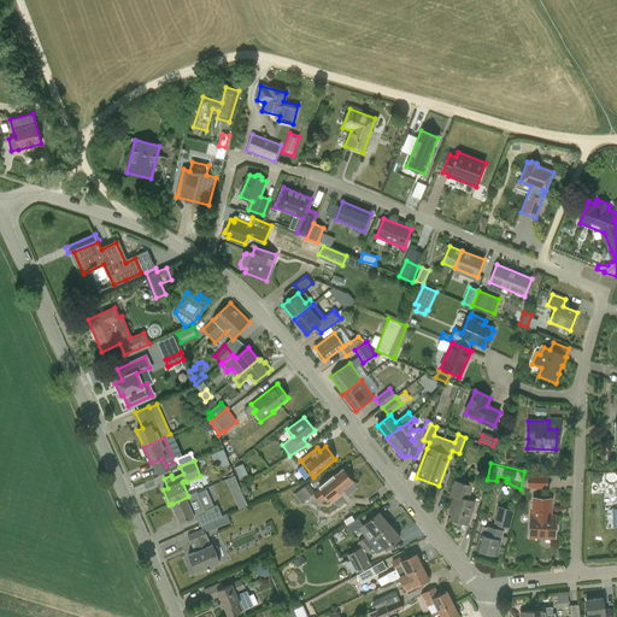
[(245,464),(236,466),(239,476),(247,474),(245,464)]
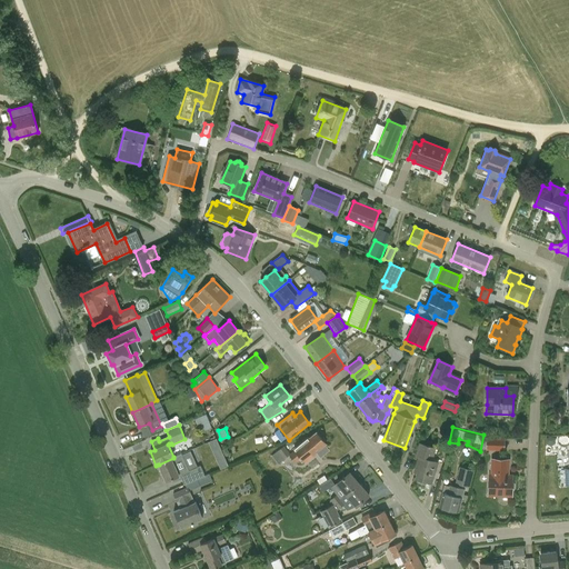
[(329,450),(325,445),(326,445),(317,432),(312,436),(311,435),(293,449),(289,452),(283,446),(271,456),(278,463),(289,455),(295,462),(300,458),(306,463),(317,455),(316,453),(316,452),(320,458),(329,450)]
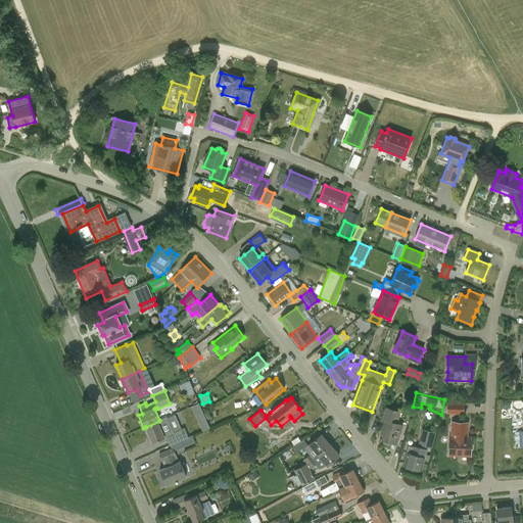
[(202,431),(210,427),(199,402),(191,406),(202,431)]
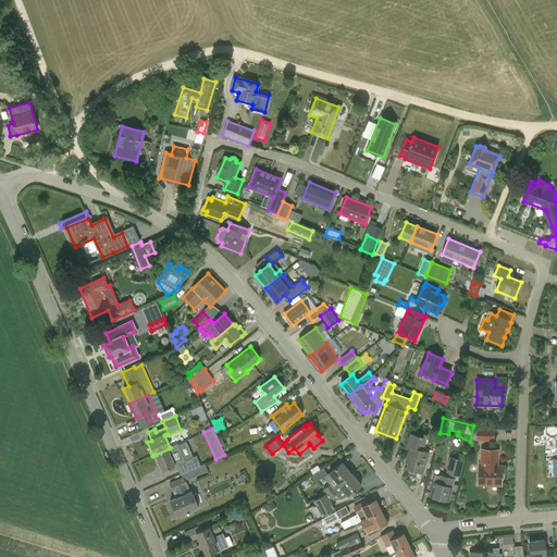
[(475,429),(475,441),(493,442),(494,429),(475,429)]
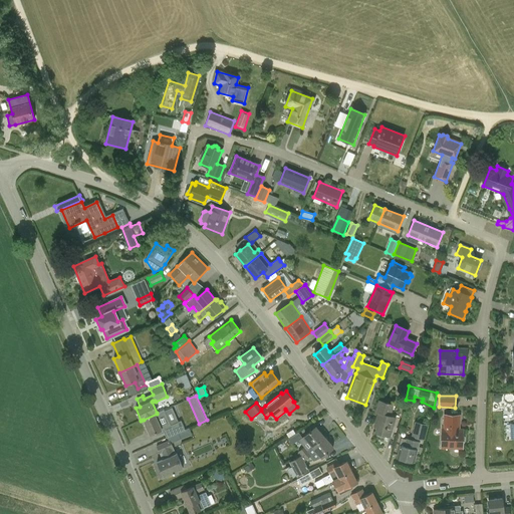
[(384,439),(386,436),(390,437),(395,418),(390,416),(393,406),(379,401),(375,413),(378,414),(374,424),(377,425),(375,433),(376,433),(375,437),(384,439)]
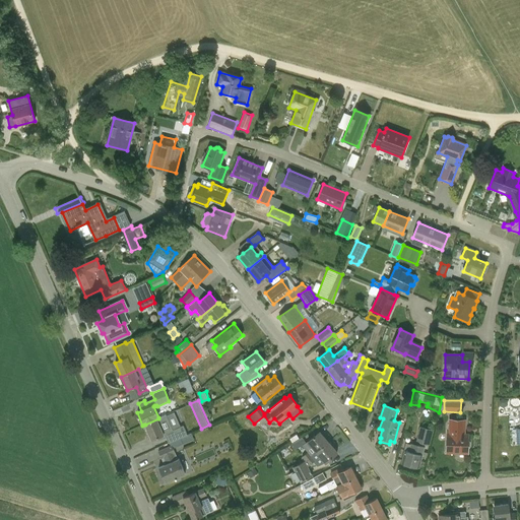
[(158,418),(145,425),(151,440),(156,438),(157,442),(166,438),(169,444),(180,439),(187,435),(183,426),(173,430),(166,414),(158,417),(158,418)]
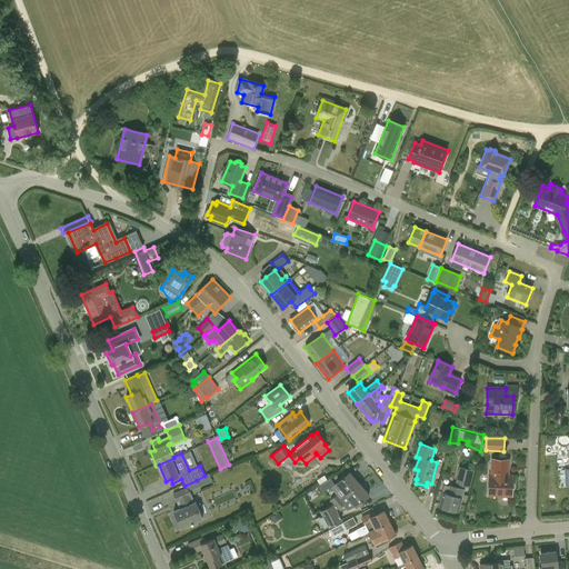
[(491,475),(489,475),(488,496),(511,497),(512,476),(508,476),(509,460),(491,459),(491,475)]
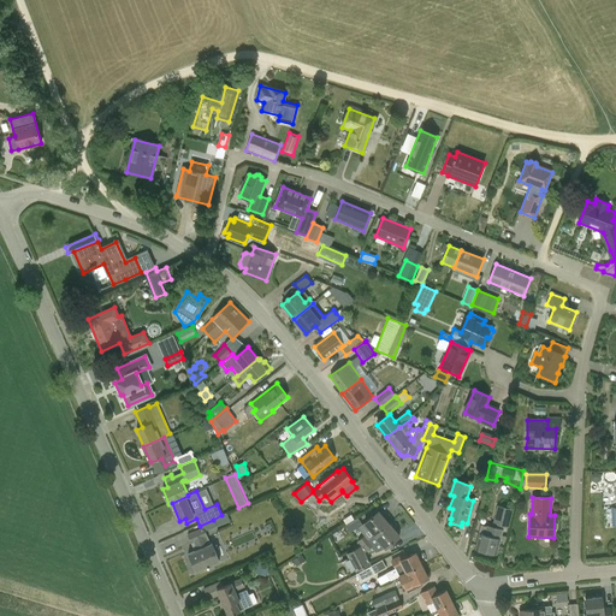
[(492,523),(508,528),(513,509),(497,505),(492,523)]
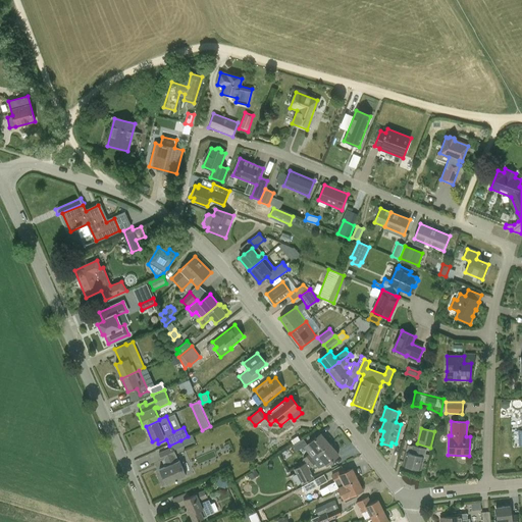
[(308,444),(317,454),(329,442),(320,433),(308,444)]
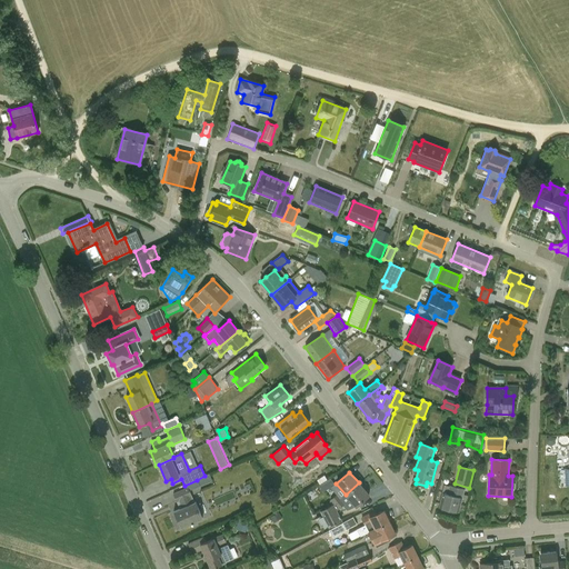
[(205,476),(197,480),(200,486),(212,481),(209,475),(206,476),(205,476)]
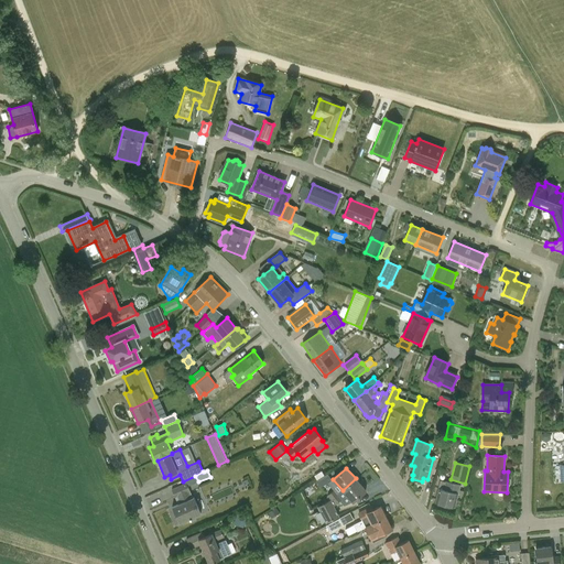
[(316,481),(320,488),(332,480),(327,474),(316,481)]
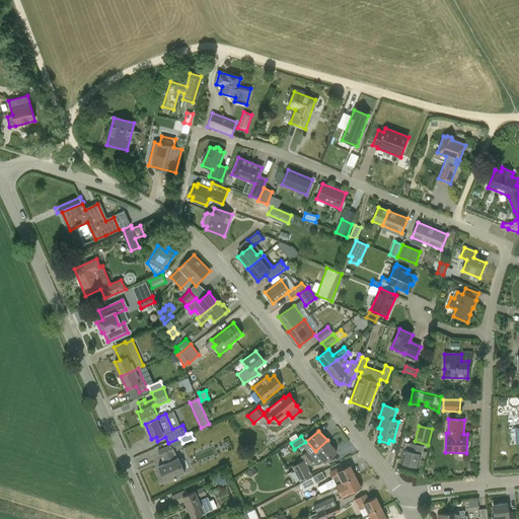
[(307,465),(318,455),(324,462),(337,452),(327,440),(315,451),(311,454),(304,460),(291,466),(293,470),(288,473),(293,483),(295,482),(299,480),(300,483),(312,475),(307,465)]
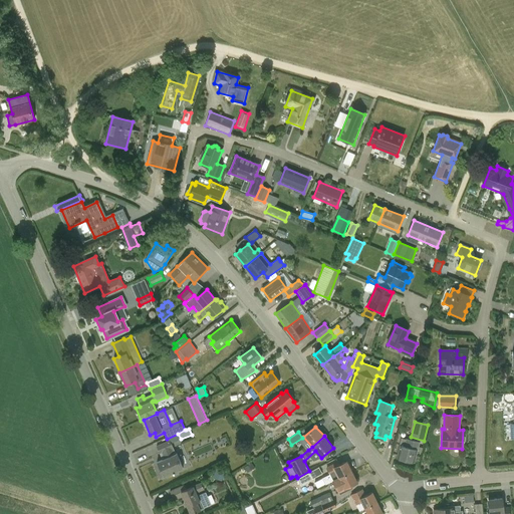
[(414,464),(417,451),(422,453),(423,448),(419,447),(420,442),(406,438),(406,439),(402,438),(397,459),(414,464)]
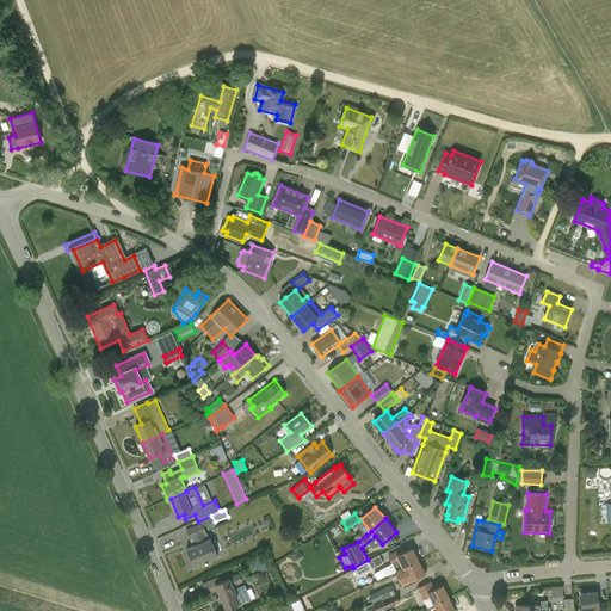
[(185,531),(193,547),(186,550),(195,567),(205,562),(207,563),(208,563),(207,562),(217,557),(210,539),(209,539),(202,524),(185,531)]
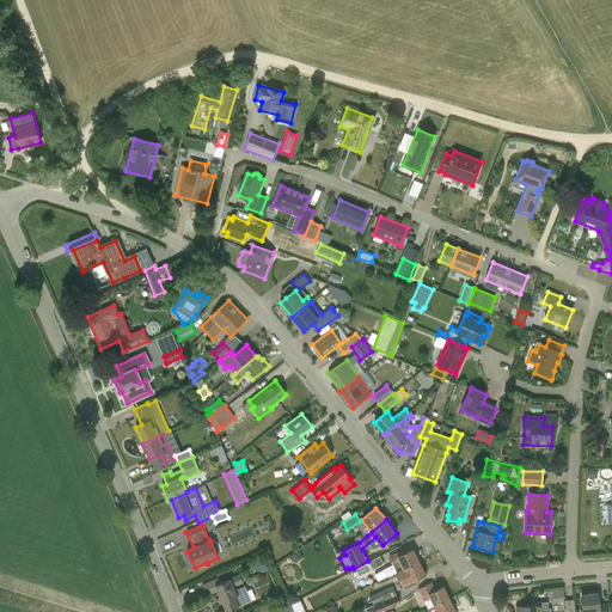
[(392,565),(384,569),(387,576),(396,573),(418,561),(412,549),(405,552),(403,549),(389,557),(392,565)]
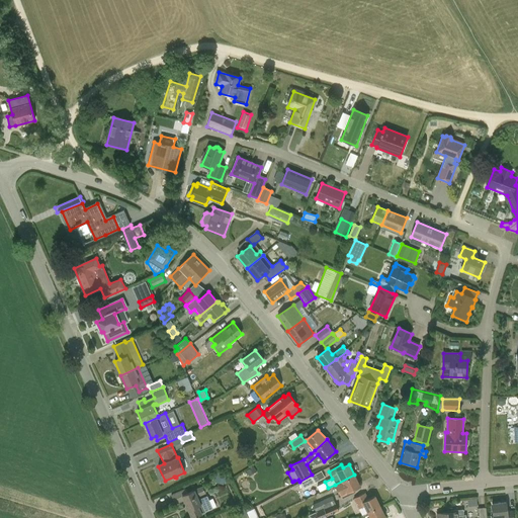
[(321,470),(298,483),(303,490),(325,477),(321,470)]
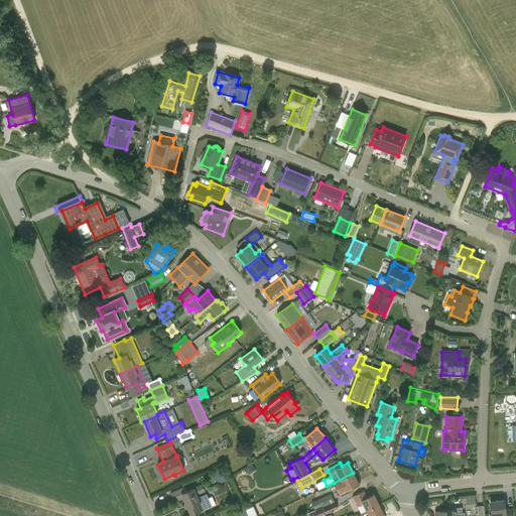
[(359,485),(353,473),(334,483),(340,494),(359,485)]
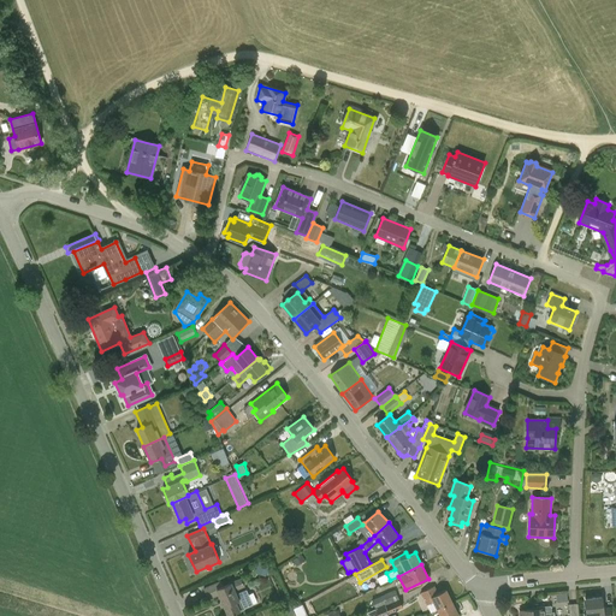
[(247,590),(236,594),(235,591),(244,587),(241,579),(224,586),(221,581),(203,588),(208,599),(219,596),(227,615),(230,615),(241,611),(240,611),(244,609),(244,608),(253,604),(247,590)]
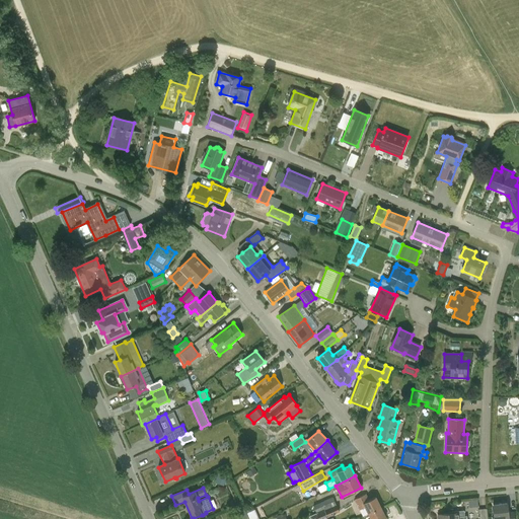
[(363,517),(368,514),(381,507),(376,497),(369,500),(366,494),(354,500),(363,517)]
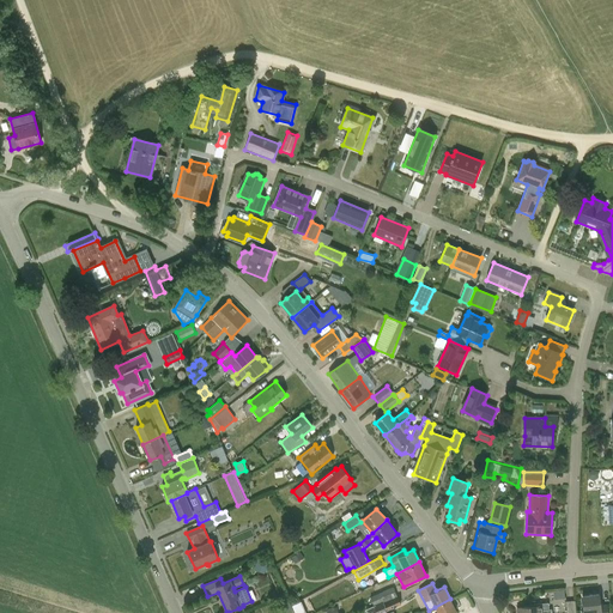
[(370,596),(374,606),(396,595),(393,587),(370,596)]
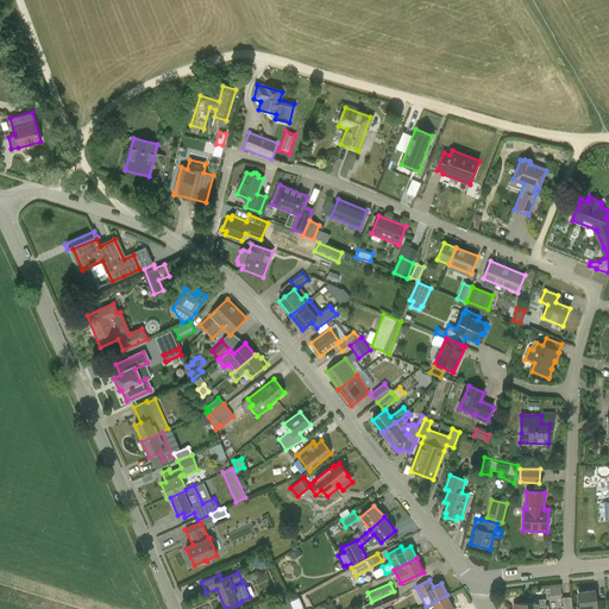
[(283,591),(274,595),(277,606),(287,601),(283,591)]
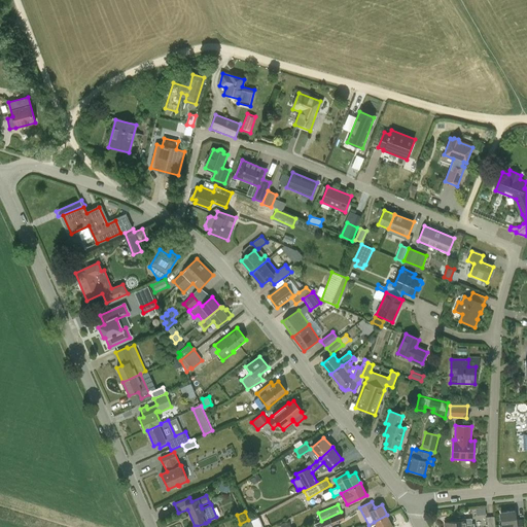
[(328,526),(345,520),(341,512),(321,521),(314,524),(315,526),(328,526)]
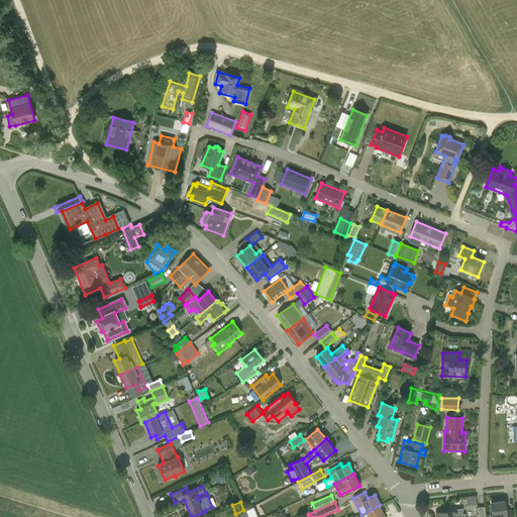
[(491,503),(492,515),(490,515),(490,516),(513,516),(512,510),(506,510),(505,502),(491,503)]
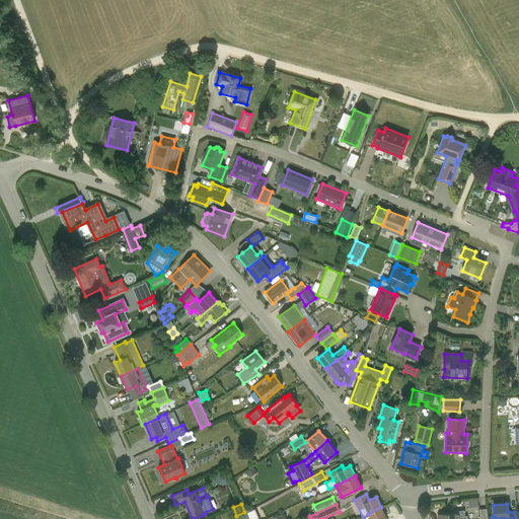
[(383,518),(386,518),(381,507),(368,514),(370,518),(383,518)]
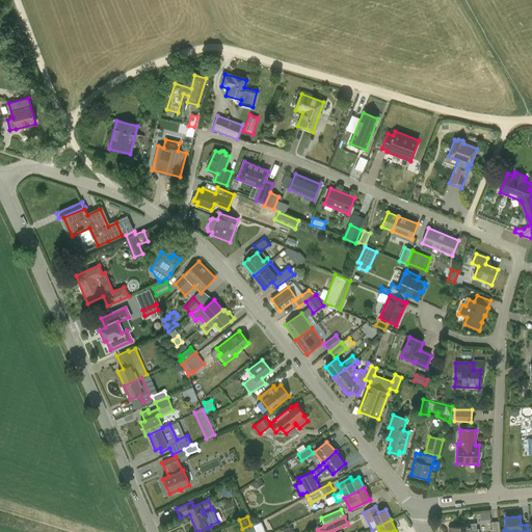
[(265,531),(261,522),(253,525),(255,531),(265,531)]
